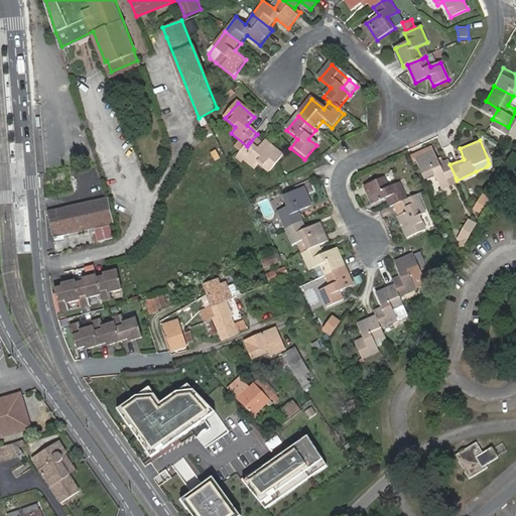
[(257,151),(260,148),(251,141),(249,143),(257,151)]
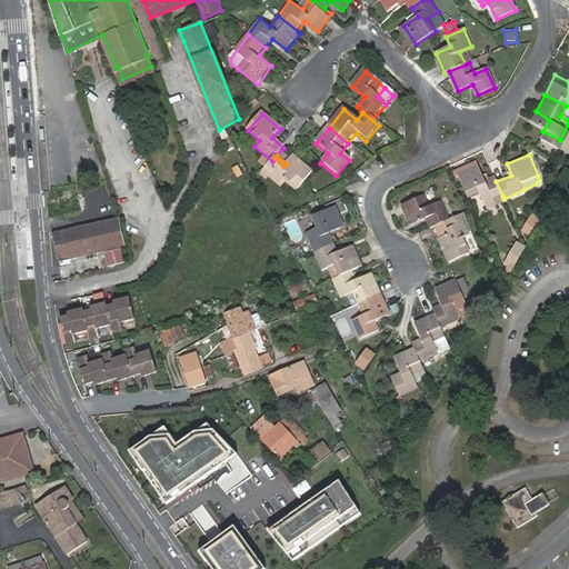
[(272,161),(263,172),(281,186),(285,182),(297,192),(311,173),(292,157),(287,163),(283,167),(275,158),(272,161)]
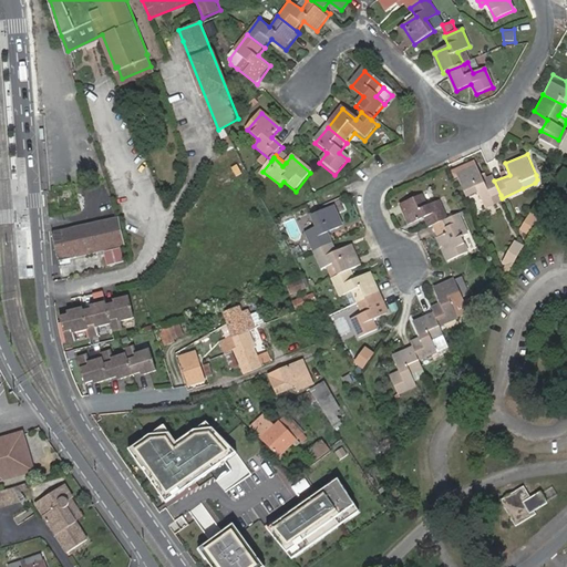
[(483,203),(501,195),(494,181),(493,176),(483,179),(476,165),(456,173),(466,195),(477,191),(483,203)]
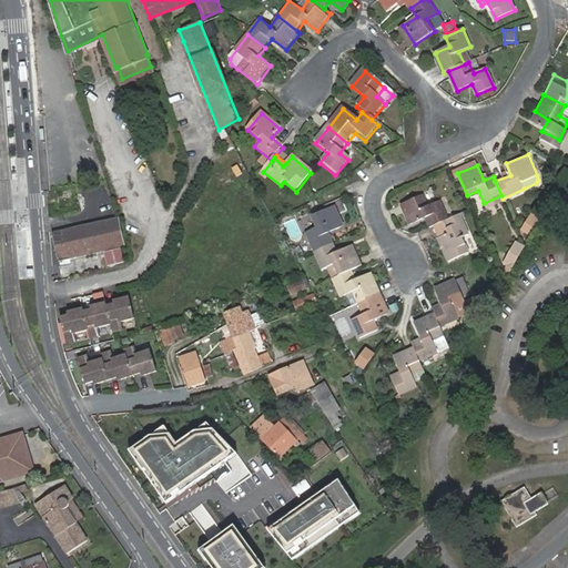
[(427,205),(422,193),(402,202),(411,222),(425,215),(429,226),(434,224),(443,220),(447,219),(438,201),(427,205)]
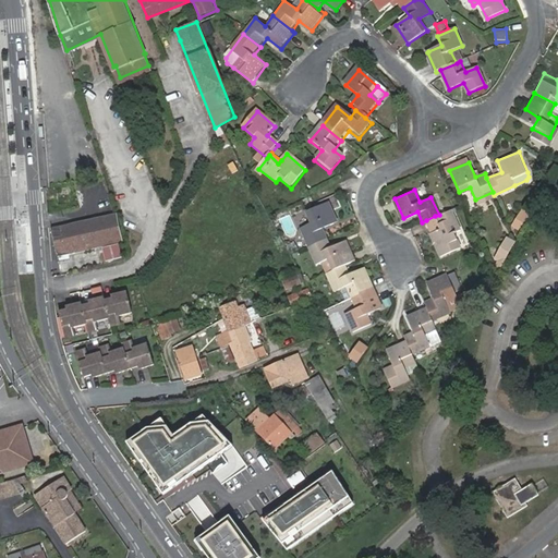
[(329,205),(307,215),(312,226),(302,230),(310,247),(326,241),(322,230),(337,223),(329,205)]
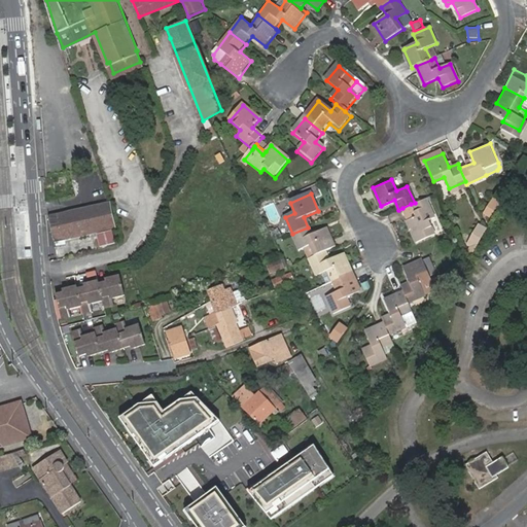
[(491,195),(481,211),(491,216),(501,200),(491,195)]
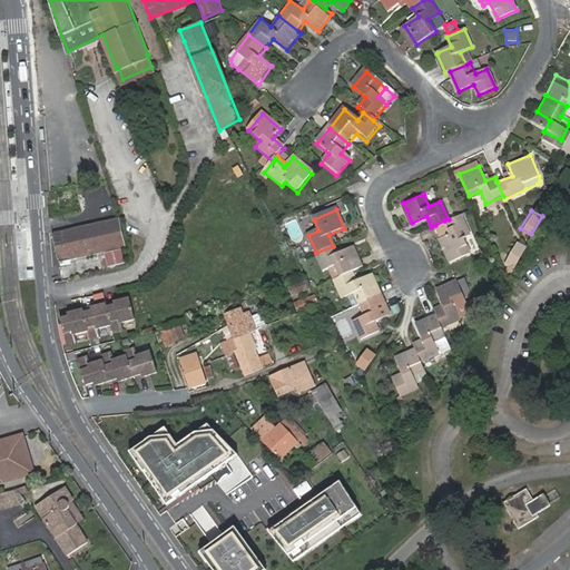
[(470,234),(461,214),(449,219),(444,220),(449,231),(440,235),(439,235),(449,258),(468,249),(462,237),(470,234)]
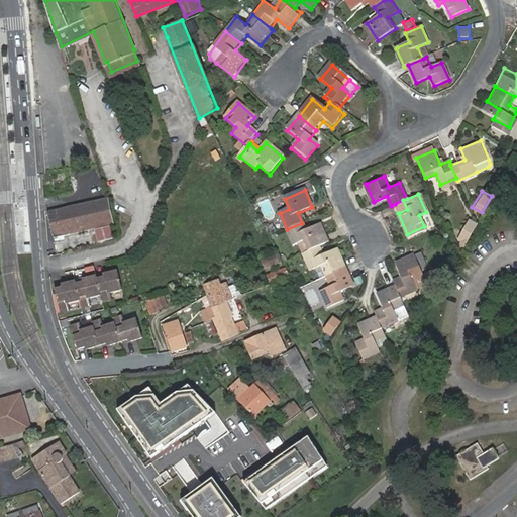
[(108,199),(48,212),(54,236),(114,223),(108,199)]
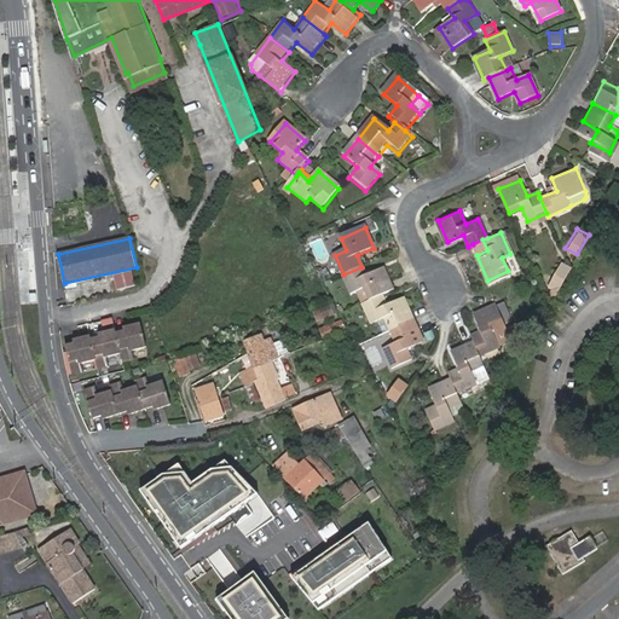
[(482,239),(473,244),(478,255),(487,250),(482,239)]
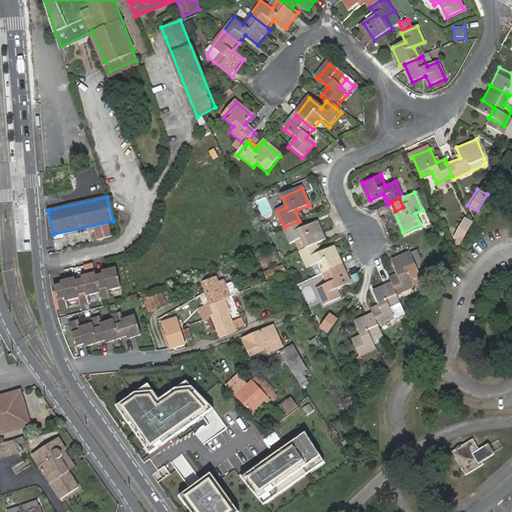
[(451,235),(460,240),(472,220),(463,215),(451,235)]
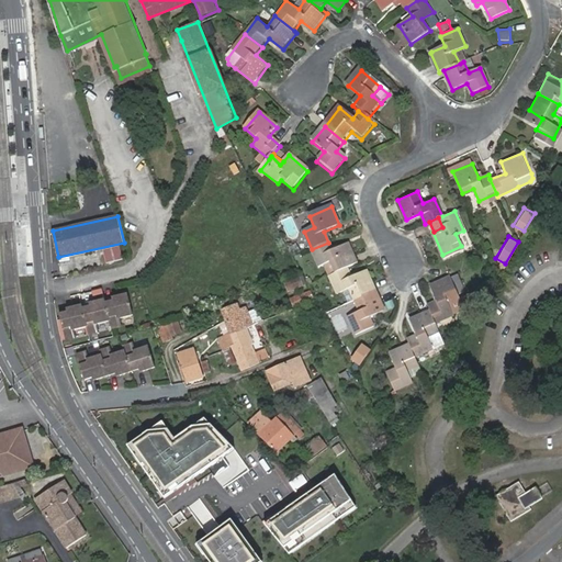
[(328,243),(312,249),(319,267),(329,262),(335,277),(350,270),(359,267),(349,246),(333,253),(328,243)]
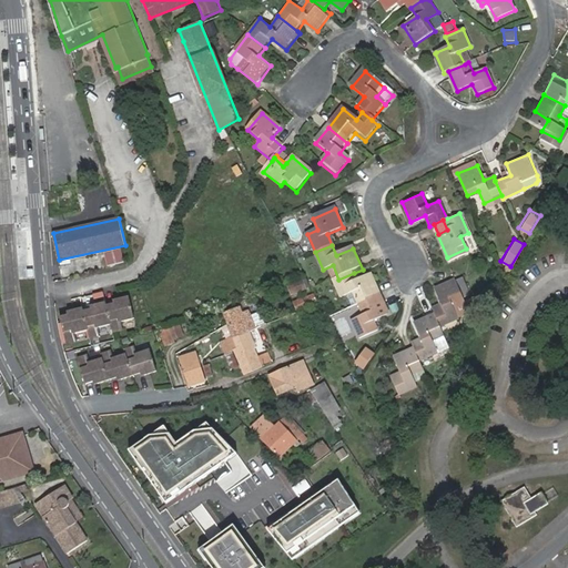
[(121,249),(104,253),(108,267),(124,263),(121,249)]
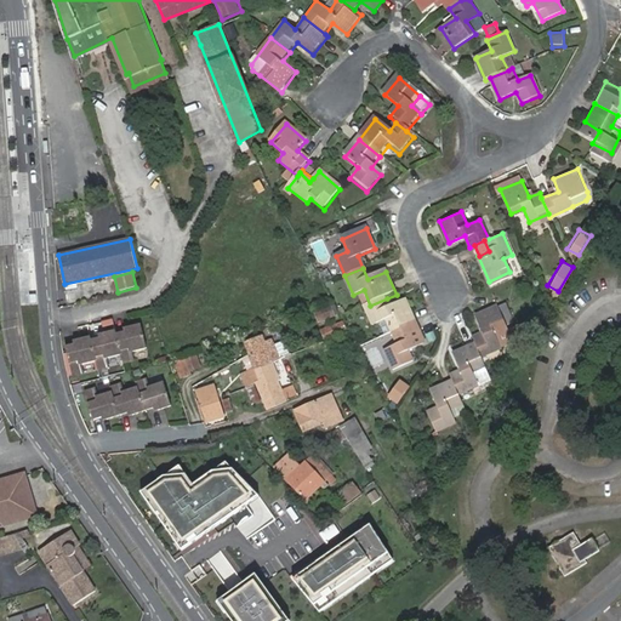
[(370,306),(366,308),(374,326),(386,322),(391,335),(419,324),(410,302),(392,309),(387,298),(370,306)]
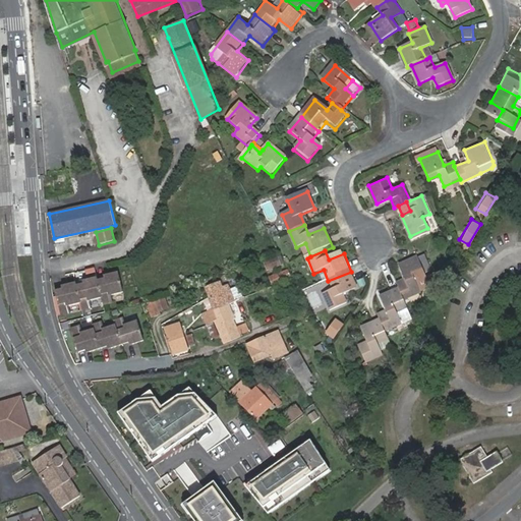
[(416,281),(427,275),(418,254),(401,263),(407,277),(396,281),(398,287),(403,298),(420,290),(416,281)]
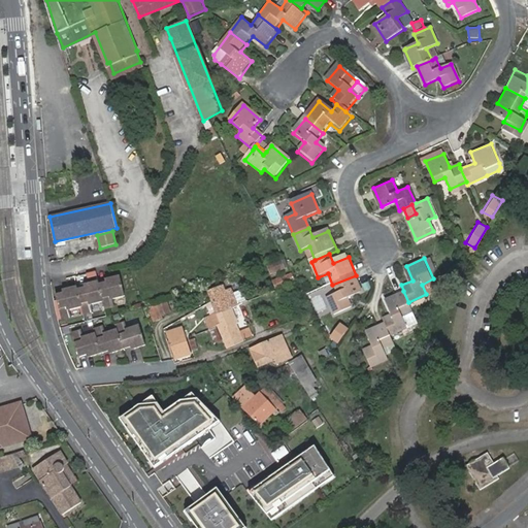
[(282,260),(268,265),(271,273),(285,267),(282,260)]
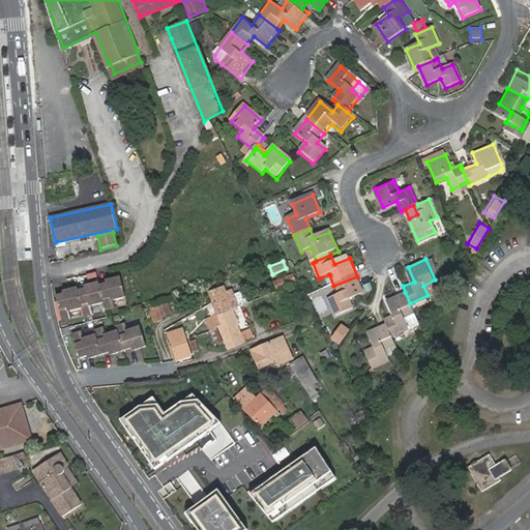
[(292,276),(276,283),(278,289),(295,283),(292,276)]
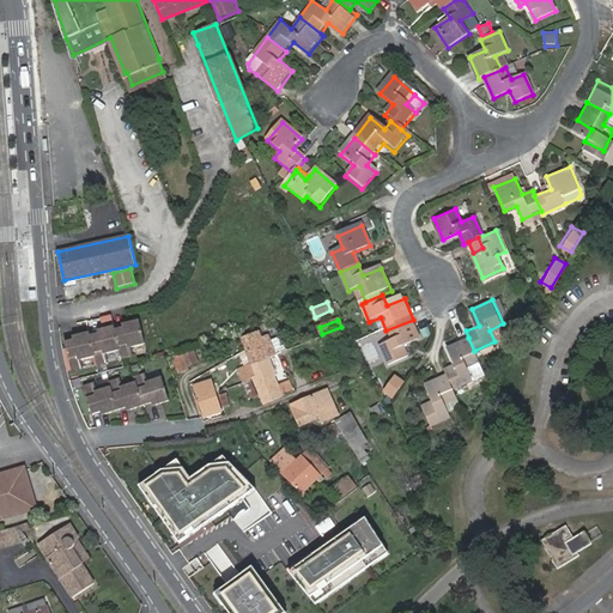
[(389,365),(408,357),(405,349),(423,340),(413,320),(386,331),(390,341),(381,346),(389,365)]
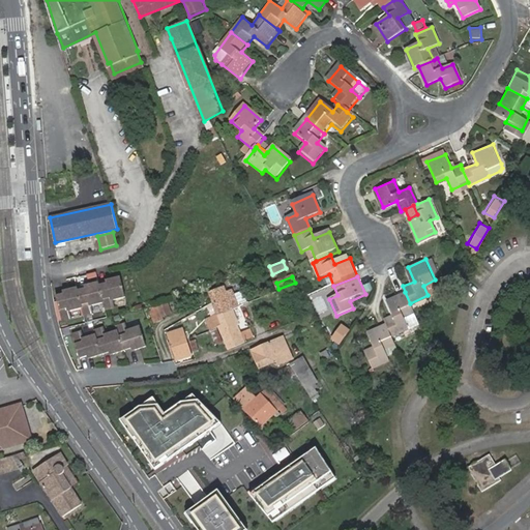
[(64,295),(56,297),(60,313),(68,310),(69,313),(82,310),(82,306),(89,304),(90,307),(105,304),(104,300),(111,299),(112,302),(126,298),(120,277),(106,282),(107,285),(99,286),(99,284),(85,287),(85,290),(78,291),(78,289),(63,292),(64,295)]
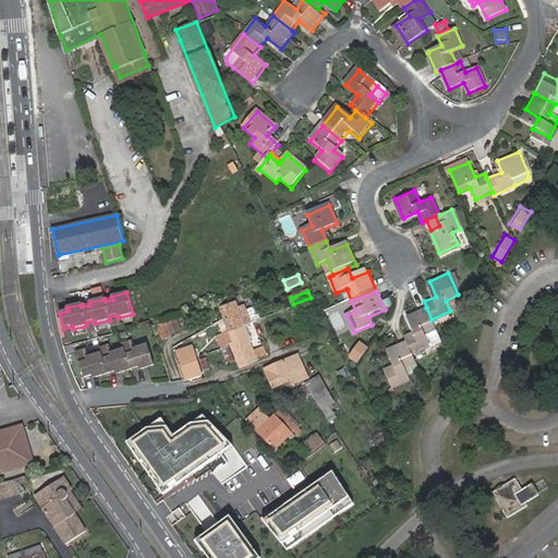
[(250,314),(246,304),(240,306),(238,300),(220,307),(230,330),(247,324),(244,316),(250,314)]
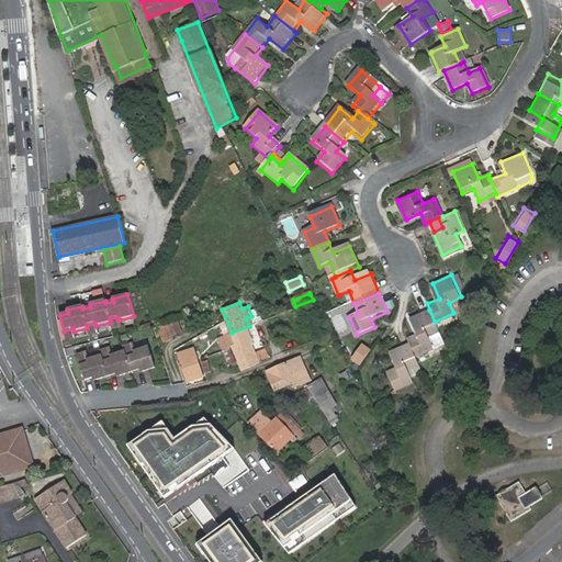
[(329,312),(338,332),(348,327),(343,318),(355,312),(350,302),(329,312)]
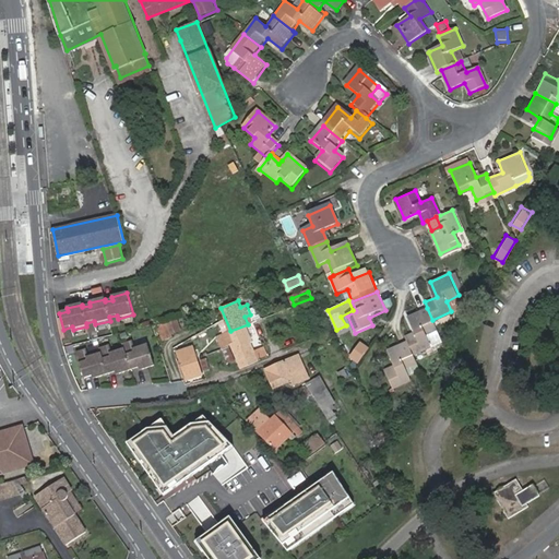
[(253,322),(262,319),(258,306),(249,309),(253,322)]
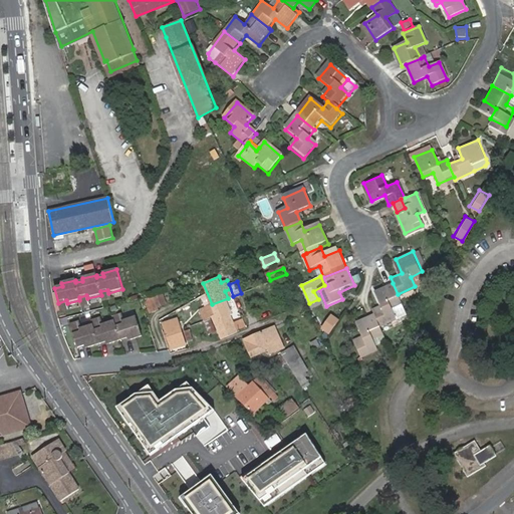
[(402,302),(398,294),(393,283),(376,290),(381,302),(371,307),(373,312),(378,324),(396,317),(392,307),(402,302)]
